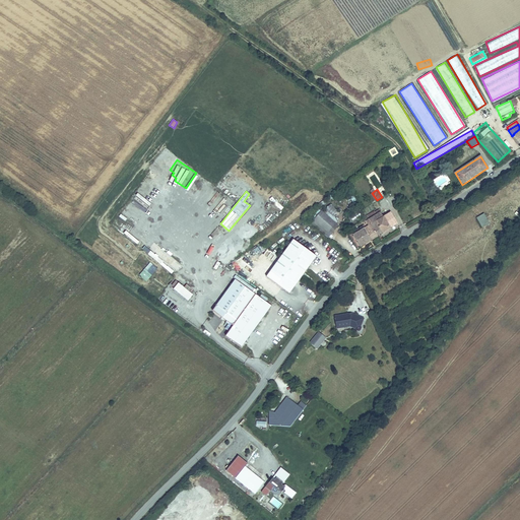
[(338,219),(334,216),(338,211),(330,204),(324,211),(336,221),(338,219)]
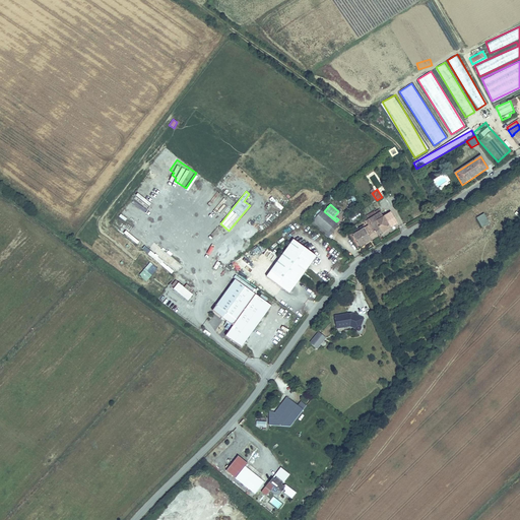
[(218,212),(223,216),(229,210),(223,206),(218,212)]
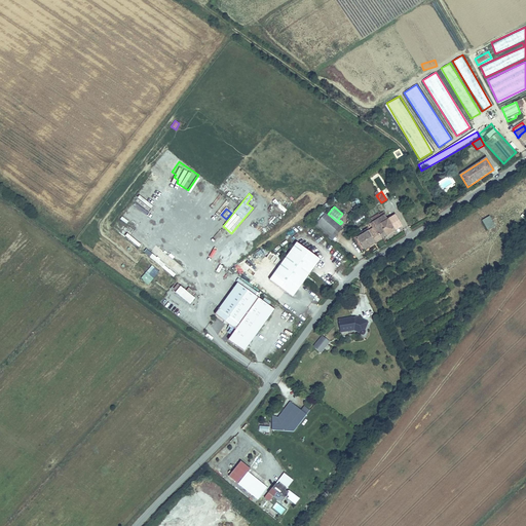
[(325,213),(317,221),(332,234),(339,226),(325,213)]
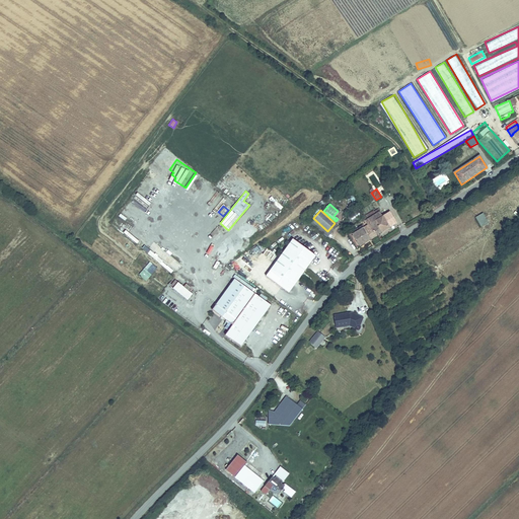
[(379,212),(368,218),(377,234),(396,222),(391,213),(382,218),(379,212)]
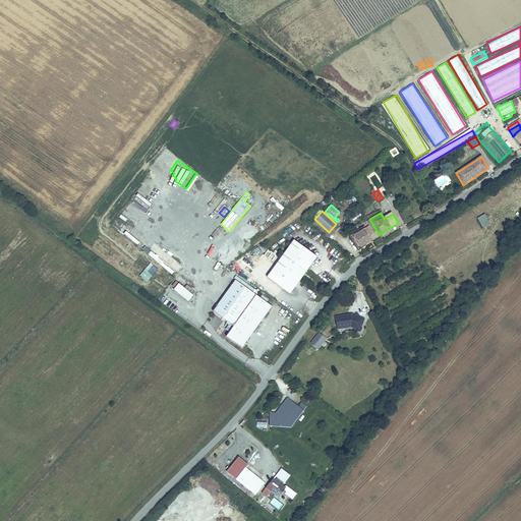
[(485,214),(477,218),(483,228),(491,224),(485,214)]
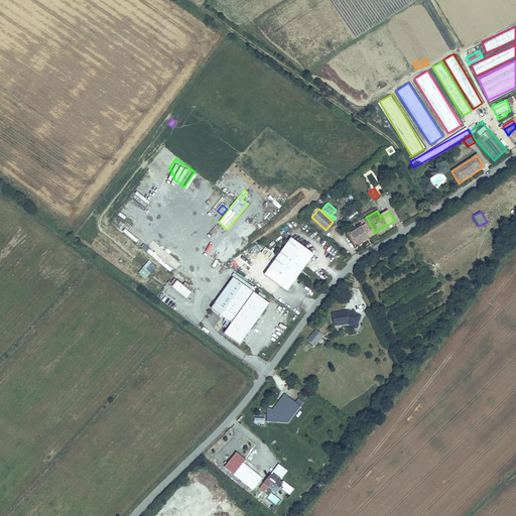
[(326,230),(311,217),(309,219),(323,232),(326,230)]
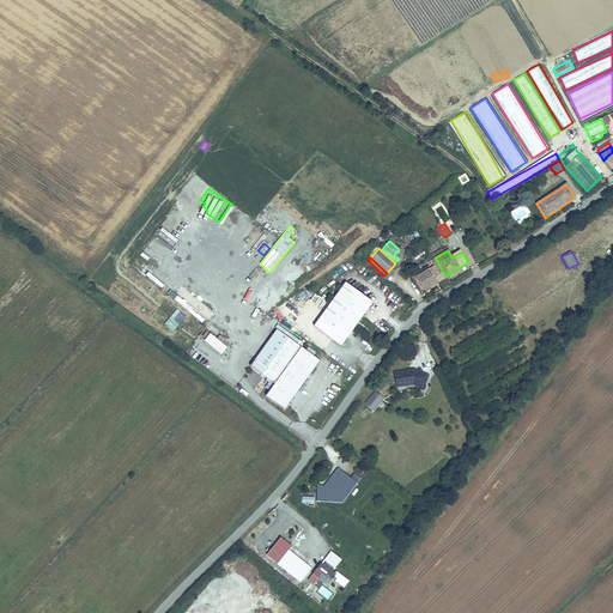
[(445,277),(435,258),(431,260),(435,266),(416,277),(424,291),(447,278),(445,277)]
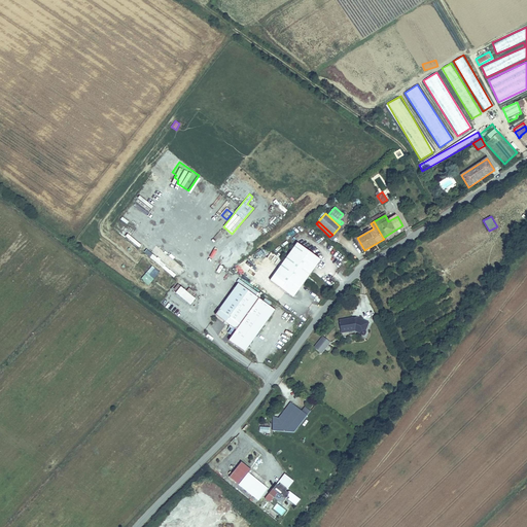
[(364,250),(357,238),(355,240),(362,252),(364,250)]
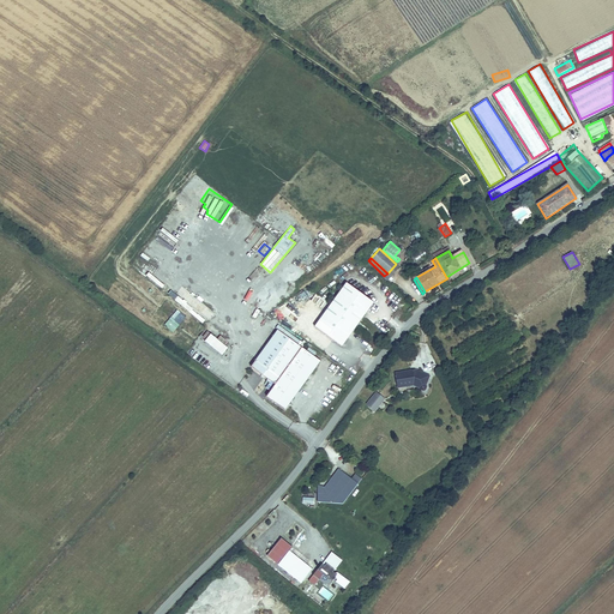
[(373,302),(345,282),(314,326),(342,347),(359,323),(373,302)]
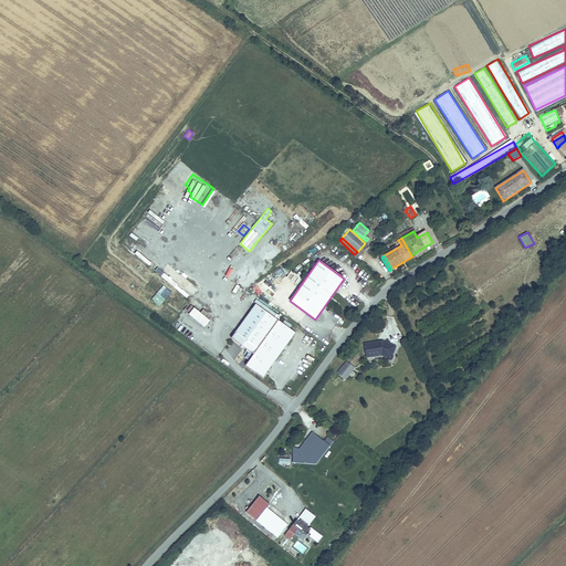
[(158,268),(156,272),(186,299),(189,295),(158,268)]
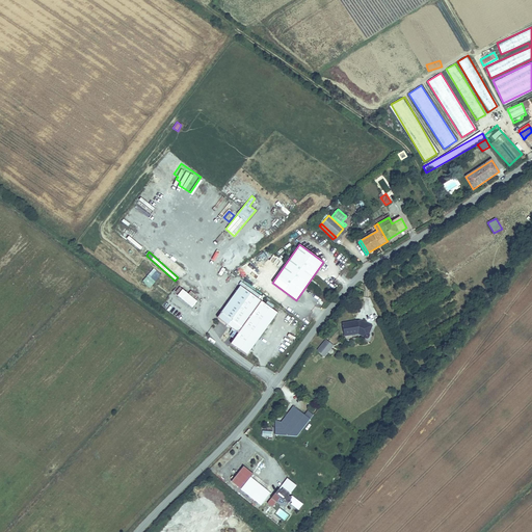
[(141,282),(150,288),(161,274),(153,268),(141,282)]
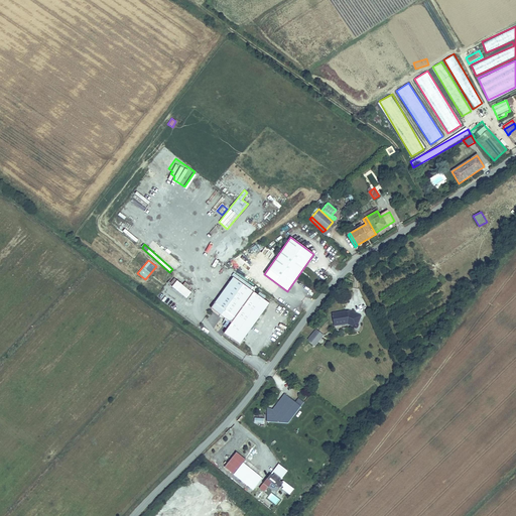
[(224,333),(241,344),(269,302),(232,277),(211,308),(228,319),(223,326),(227,329),(224,333)]
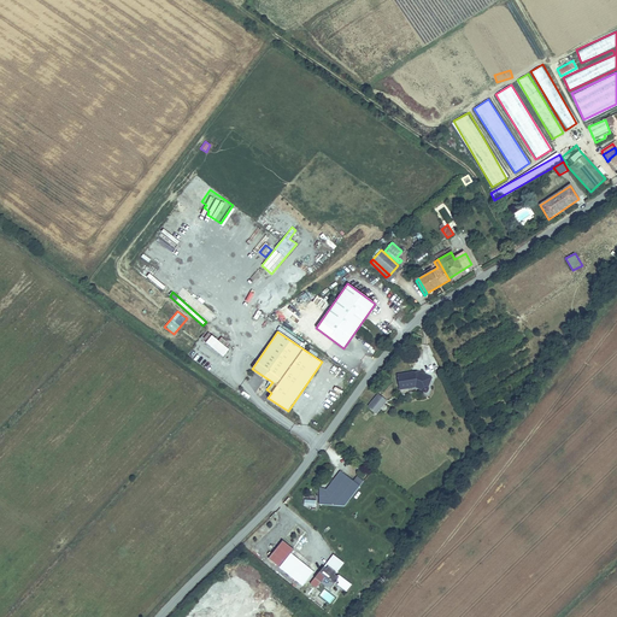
[(223,357),(229,350),(209,333),(203,340),(223,357)]
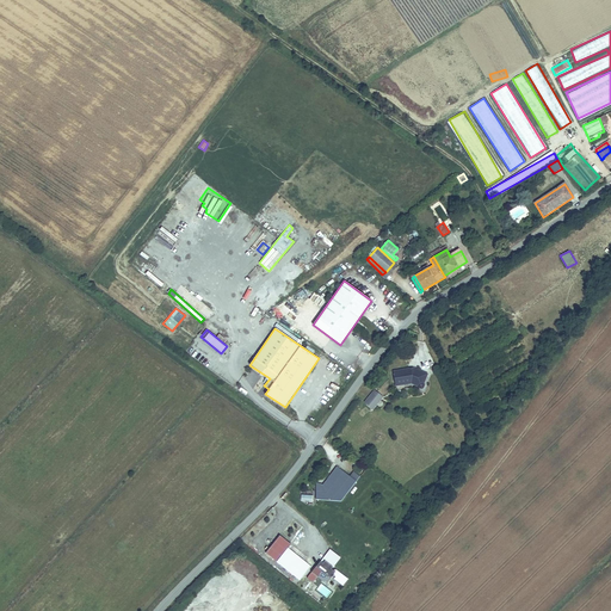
[(411,368),(394,371),(396,384),(406,383),(406,384),(413,383),(420,388),(421,388),(421,386),(420,384),(424,380),(414,374),(417,371),(413,369),(411,369),(411,368)]
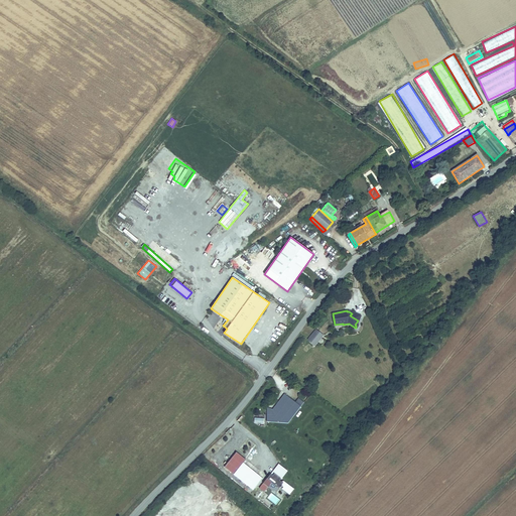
[(323,336),(315,330),(307,340),(314,346),(323,336)]
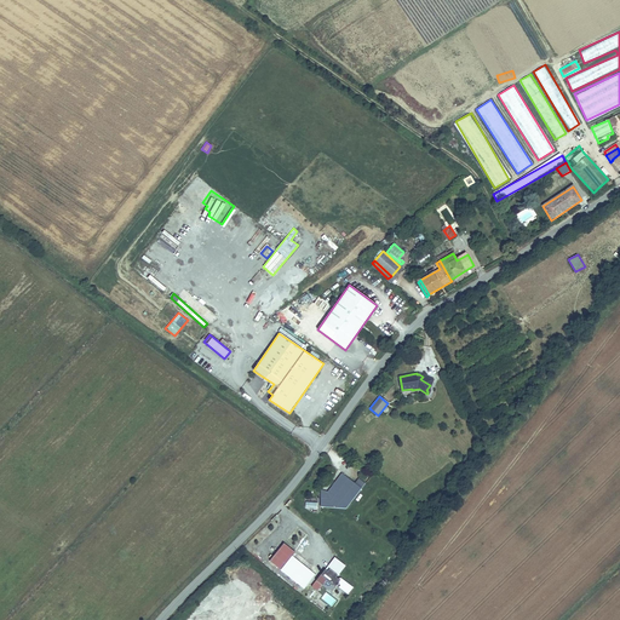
[(365,483),(359,478),(355,483),(342,474),(328,493),(321,491),(320,506),(346,509),(365,483)]
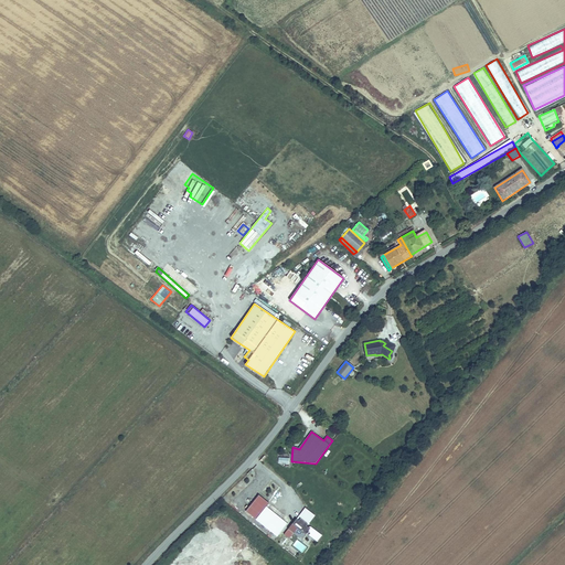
[(263,511),(265,508),(255,500),(246,511),(277,536),(283,530),(262,513),(263,511)]
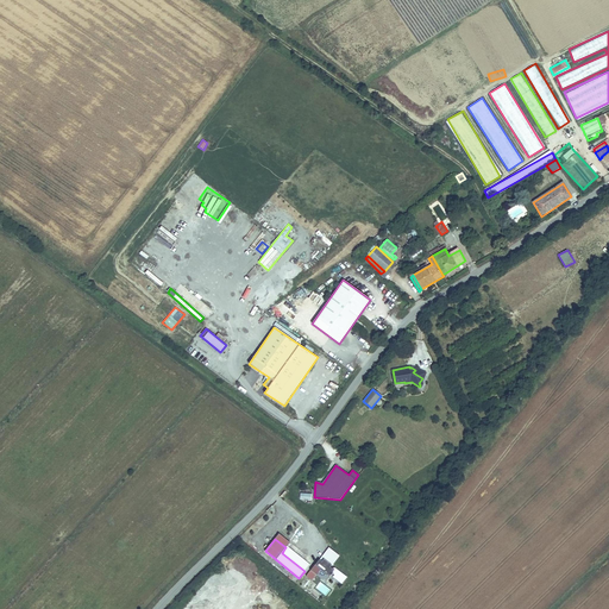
[(322,562),(332,550),(330,547),(320,559),(322,562)]
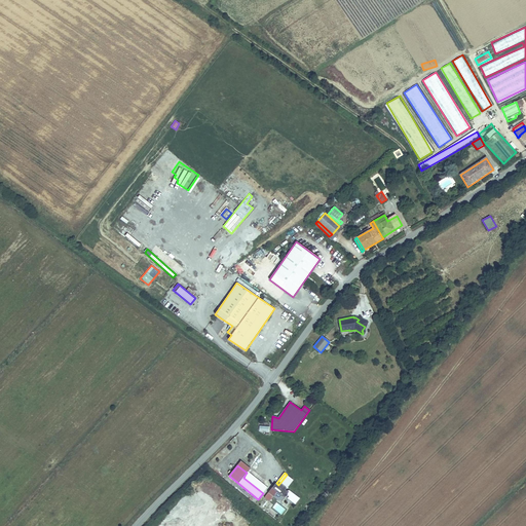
[(286,490),(294,480),(287,475),(278,485),(276,483),(265,498),(269,501),(277,492),(285,498),(286,497),(287,497),(288,495),(290,496),(288,498),(296,504),(300,499),(289,491),(288,492),(286,490)]
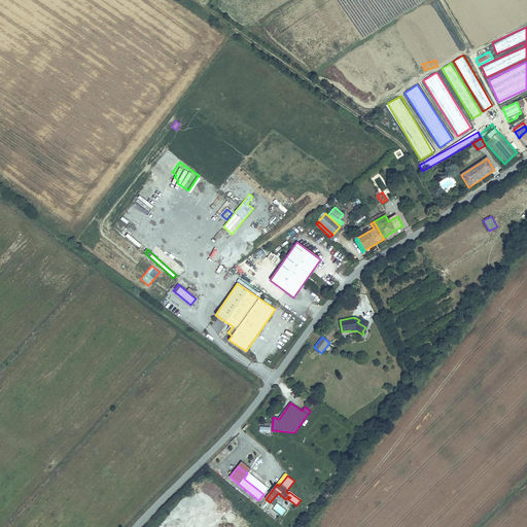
[(264,494),(266,492),(245,477),(244,479),(264,494)]
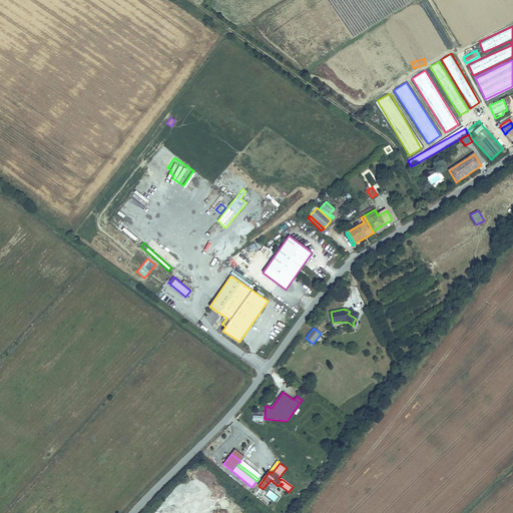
[(275,502),(279,497),(270,490),(266,495),(275,502)]
